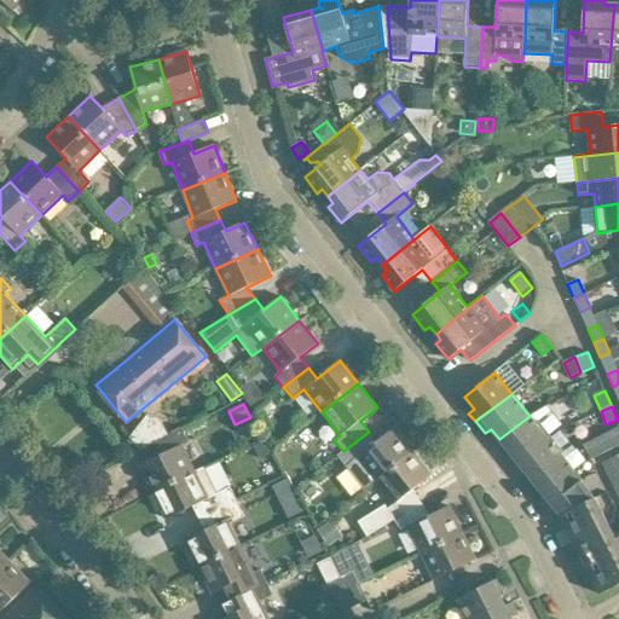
[(530,416),(499,439),(509,451),(503,456),(510,466),(548,438),(530,416)]
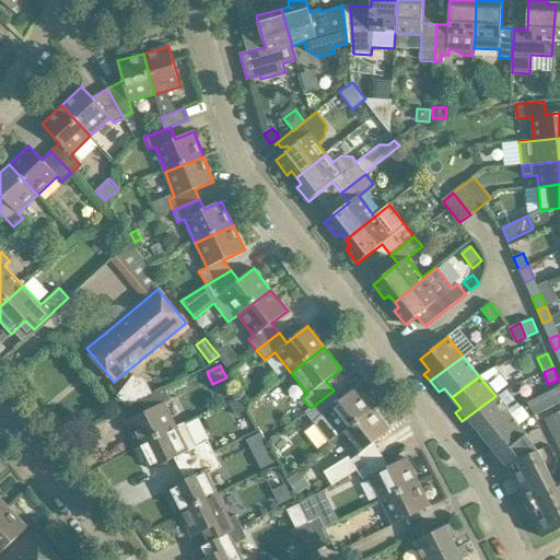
[(127,421),(139,445),(176,427),(164,404),(171,400),(165,388),(159,392),(139,401),(144,412),(127,421)]
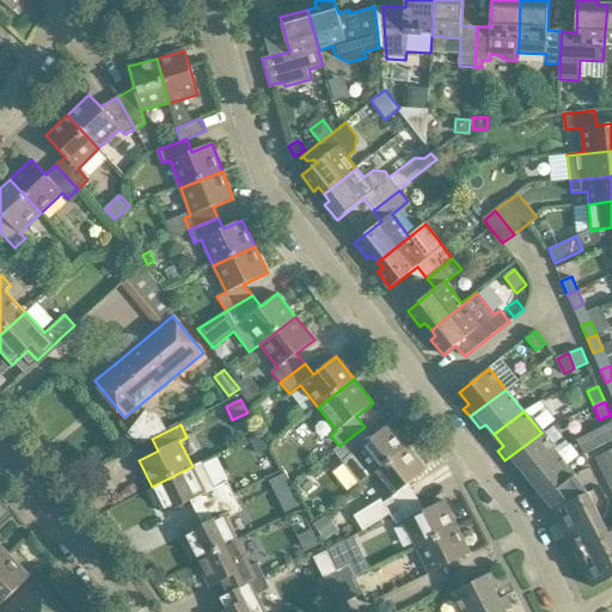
[(408,447),(390,424),(373,438),(365,427),(340,446),(334,451),(360,484),(372,475),(408,447)]
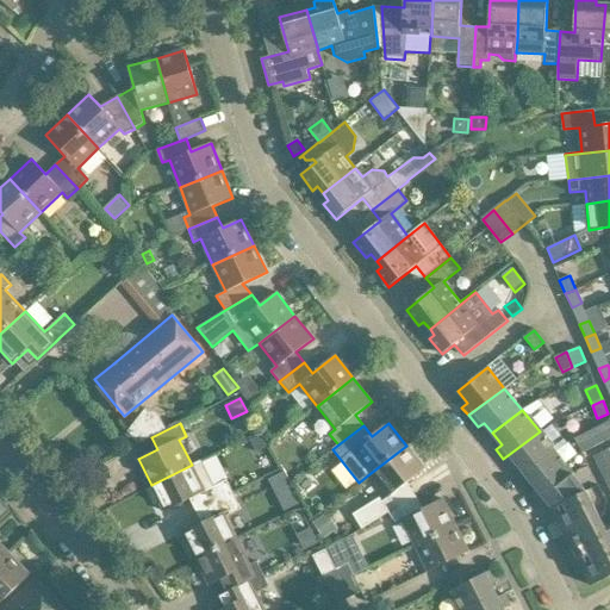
[(609,436),(604,424),(597,428),(604,442),(609,437),(609,436)]
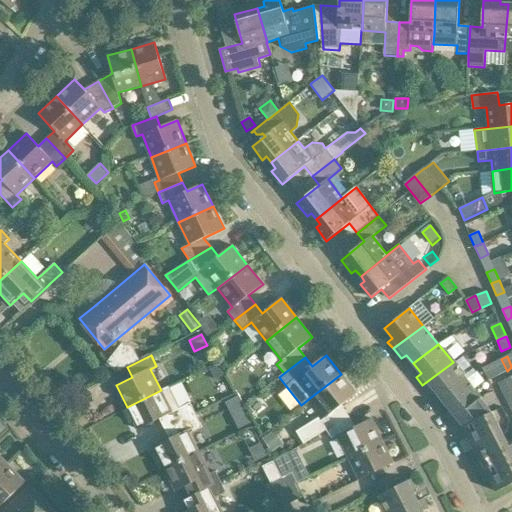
[(501,359),(495,362),(501,374),(507,371),(501,359)]
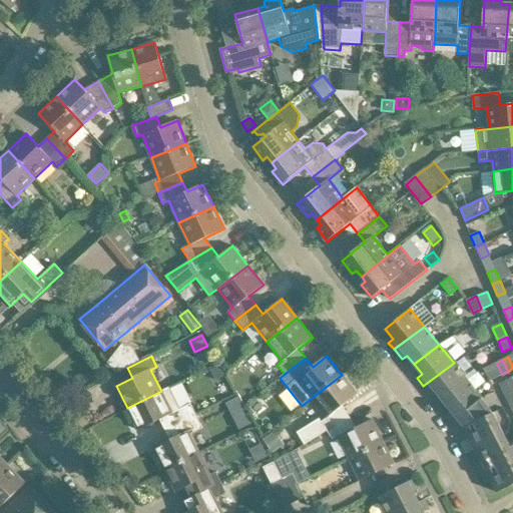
[(454,363),(423,386),(431,395),(435,391),(442,400),(468,381),(454,363)]
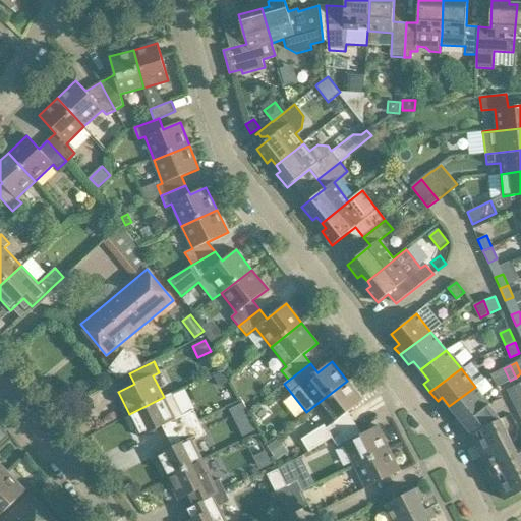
[(504,368),(498,371),(504,384),(510,381),(504,368)]
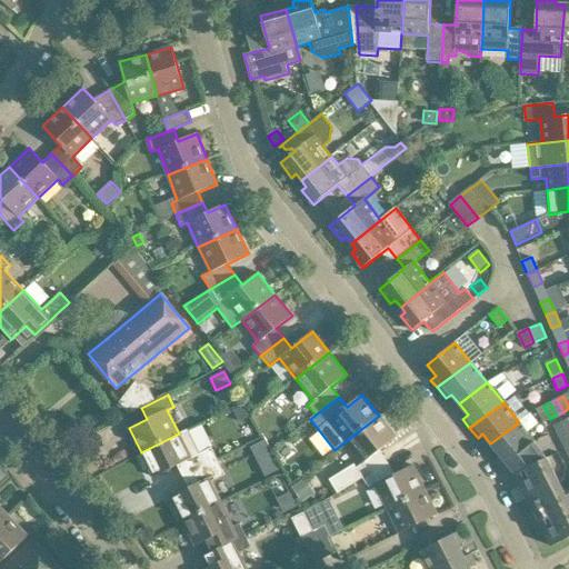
[(251,416),(246,406),(236,411),(241,421),(251,416)]
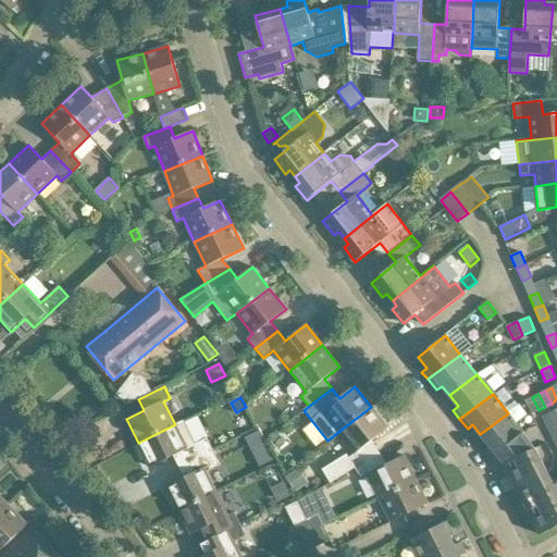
[(532,397),(524,400),(532,413),(539,410),(532,397)]
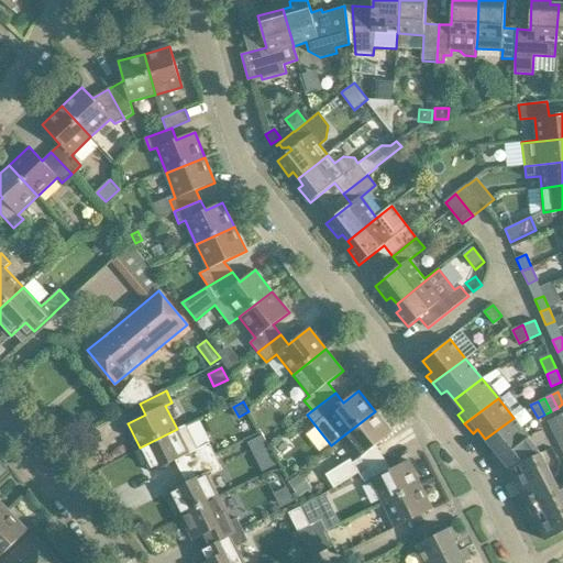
[(350,459),(326,474),(334,488),(359,473),(384,457),(376,445),(392,432),(375,411),(342,437),(359,459),(353,463),(350,459)]
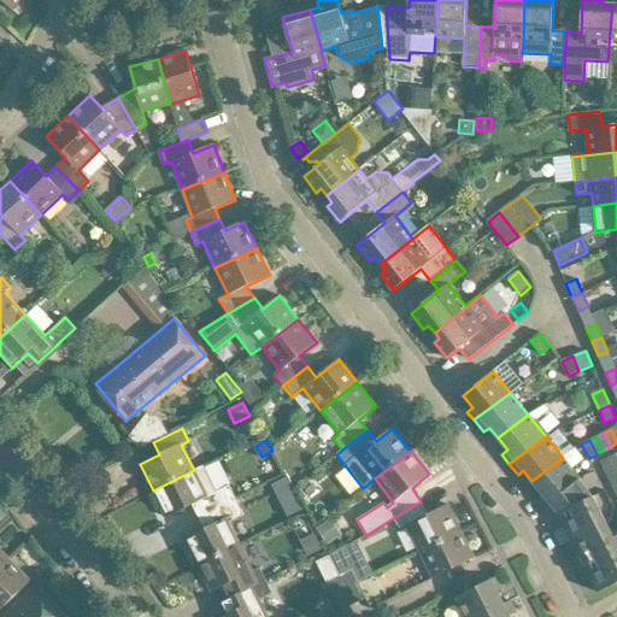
[(616,460),(616,458),(615,454),(600,462),(604,468),(616,460)]
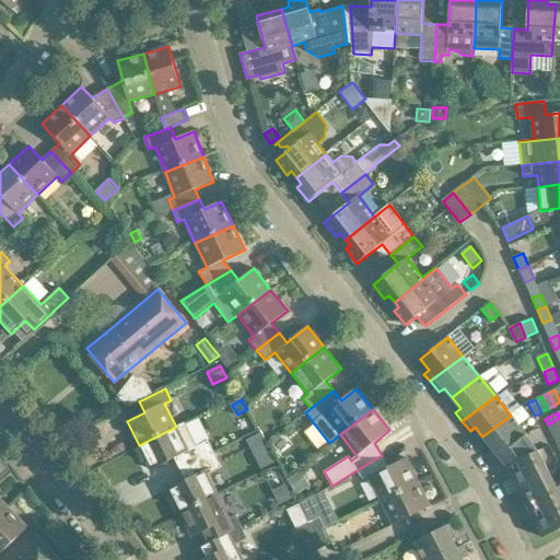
[(511,416),(482,436),(492,448),(487,453),(501,469),(506,481),(513,478),(526,503),(520,506),(531,527),(536,525),(544,538),(559,528),(559,482),(556,485),(538,451),(511,416)]
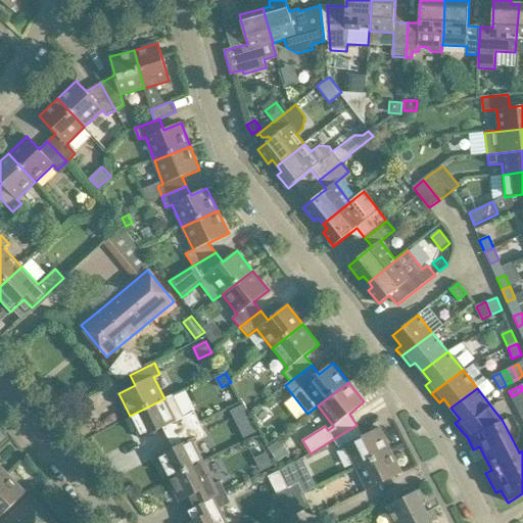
[(522,390),(512,396),(514,401),(522,396),(522,390)]
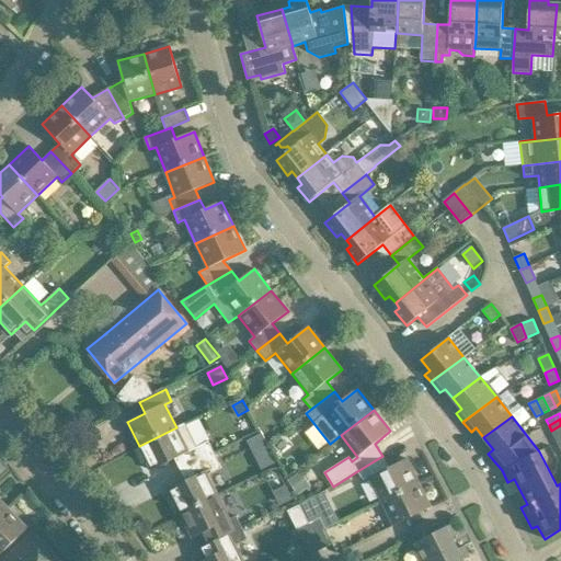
[(180,470),(214,454),(207,442),(196,448),(184,424),(176,427),(139,446),(151,470),(174,459),(180,470)]
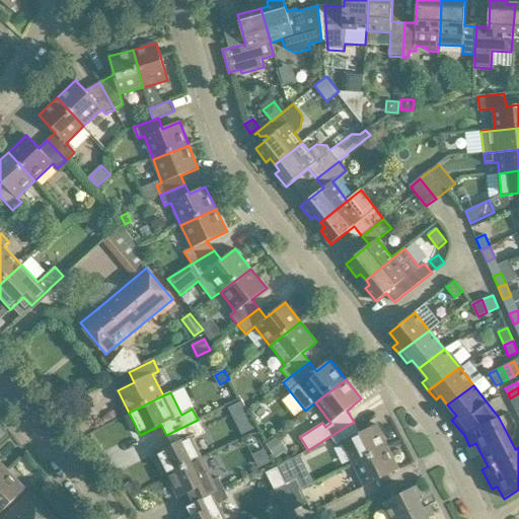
[(518,393),(510,398),(513,403),(518,400),(518,393)]
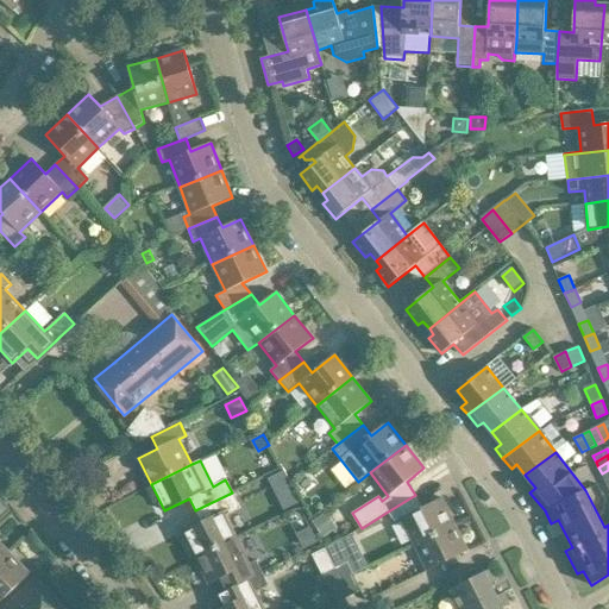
[(283,473),(269,479),(277,496),(290,489),(283,473)]
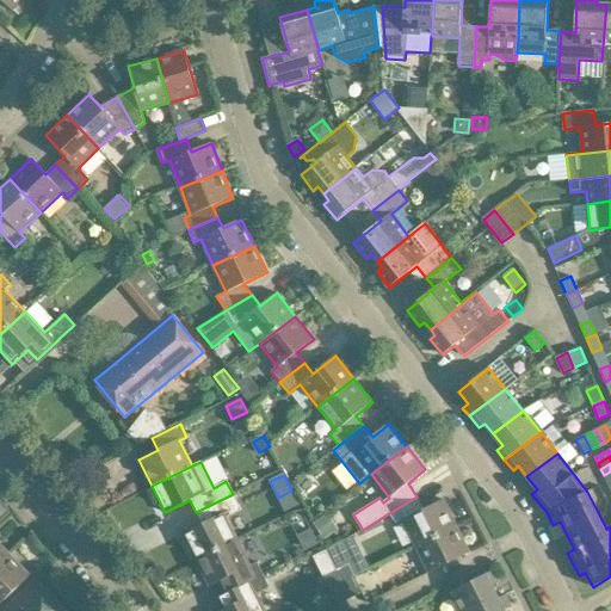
[(238,539),(226,517),(240,510),(233,494),(196,512),(203,524),(183,534),(196,560),(238,539)]
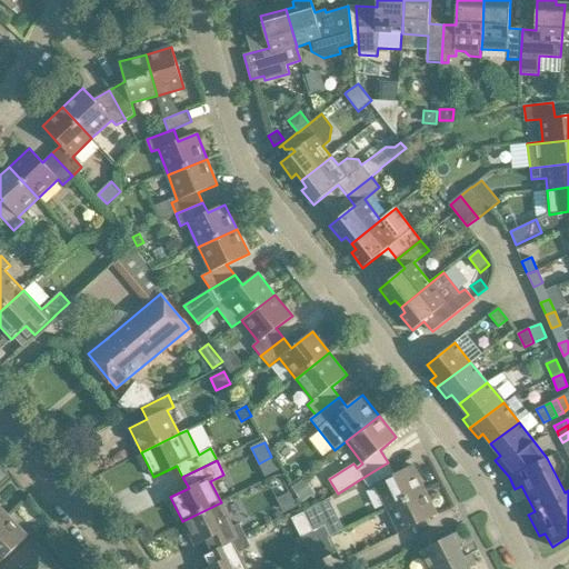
[(388,462),(362,478),(369,488),(375,485),(387,509),(426,490),(413,466),(396,475),(388,462)]
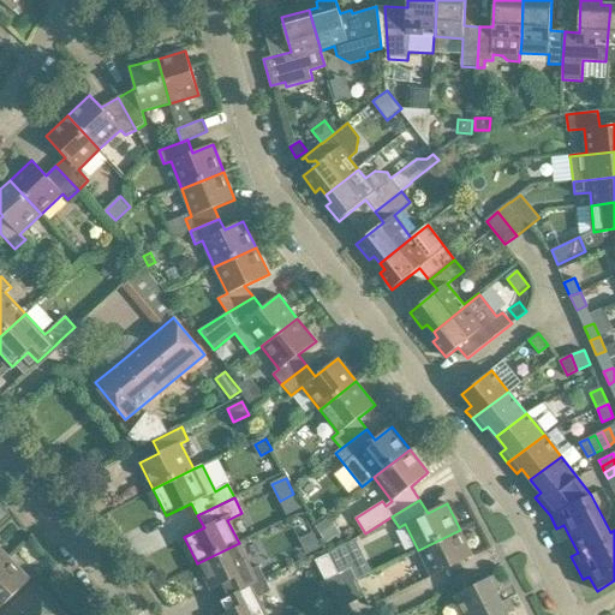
[(329,519),(317,527),(327,543),(340,533),(329,519)]
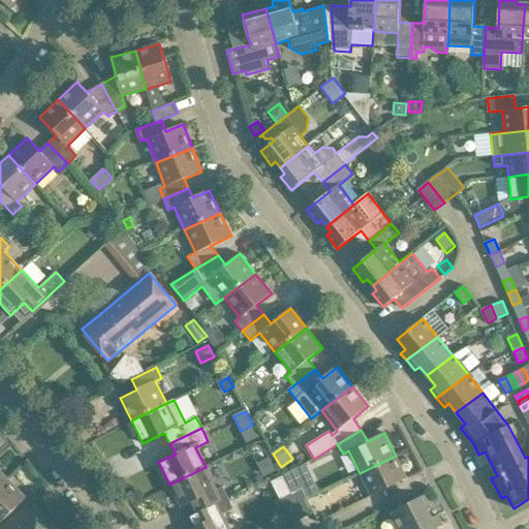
[(396,456),(360,473),(371,496),(407,478),(396,456)]
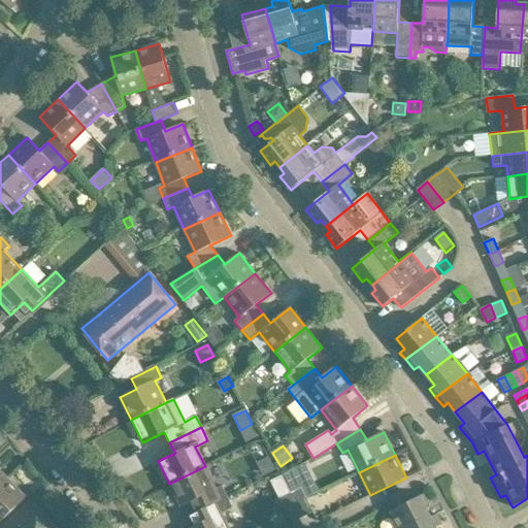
[(270,457),(258,463),(264,476),(276,470),(270,457)]
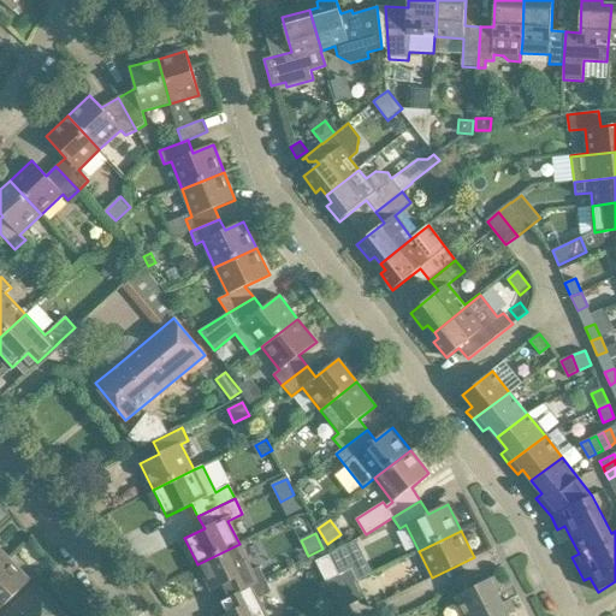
[(253,570),(240,544),(197,564),(211,591),(231,581),(237,593),(265,579),(259,567),(253,570)]
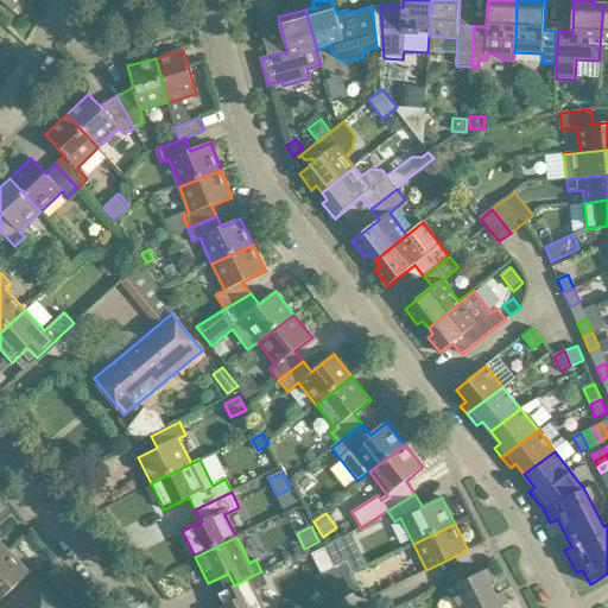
[(0,540),(0,561),(10,551),(0,540)]
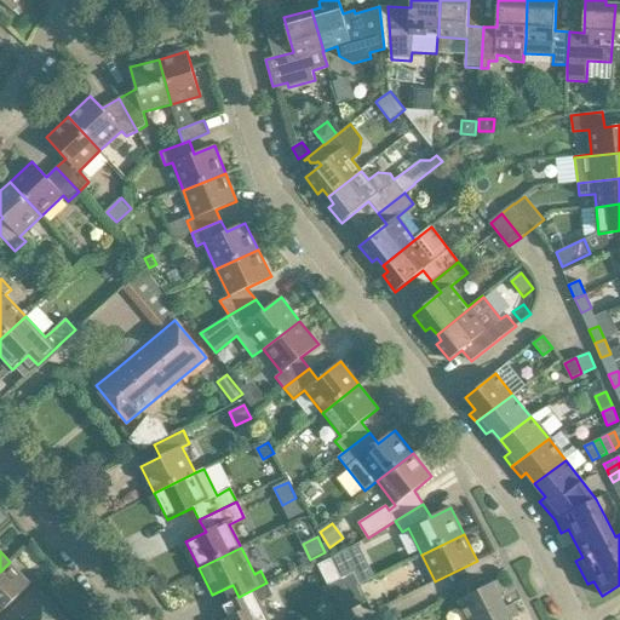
[(0,613),(30,584),(10,562),(0,572),(0,613)]
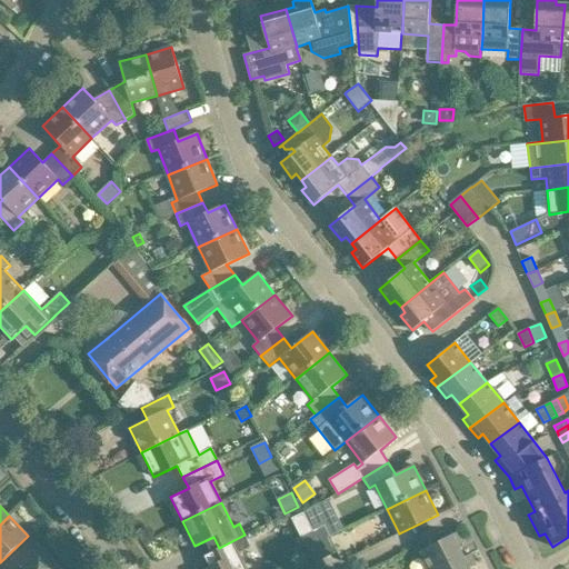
[(325,526),(312,531),(326,558),(338,552),(325,526)]
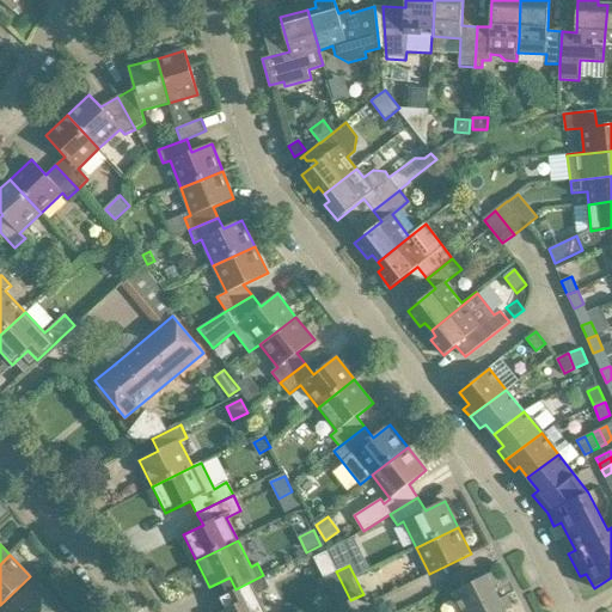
[(324,577),(328,585),(338,606),(350,600),(336,571),(324,577)]
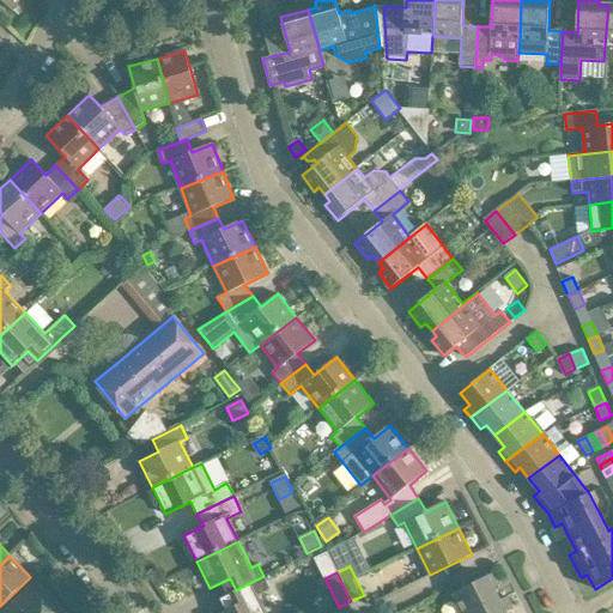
[(454,593),(463,612),(474,612),(501,600),(493,588),(501,584),(495,572),(454,593)]
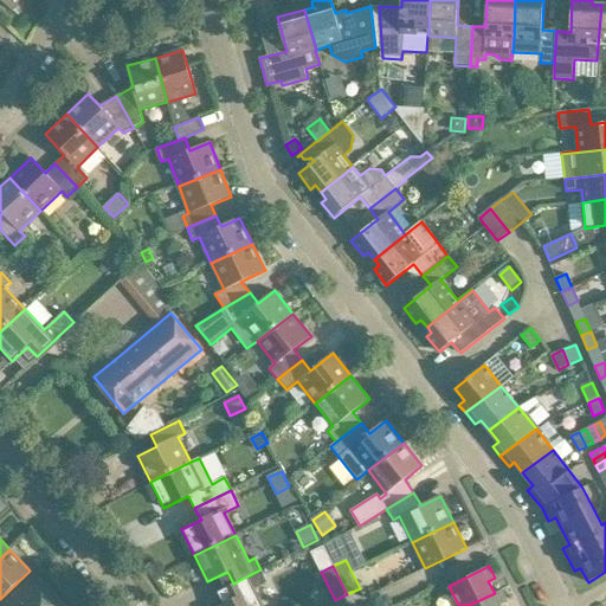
[(263,605),(255,588),(268,582),(260,569),(233,584),(239,595),(218,605),(263,605)]
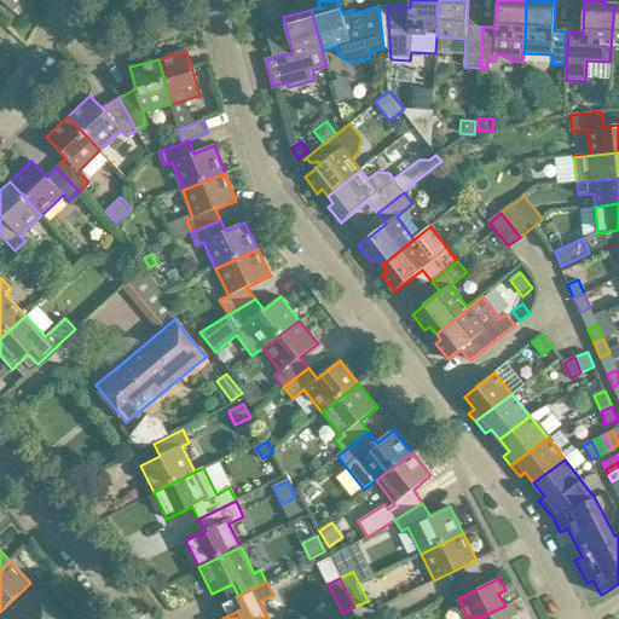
[(65,618),(38,591),(7,618),(65,618)]
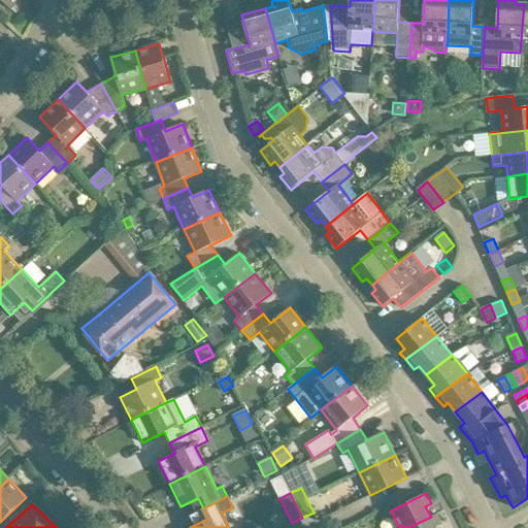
[(436,514),(431,517),(408,527),(436,527),(441,525),(436,514)]
